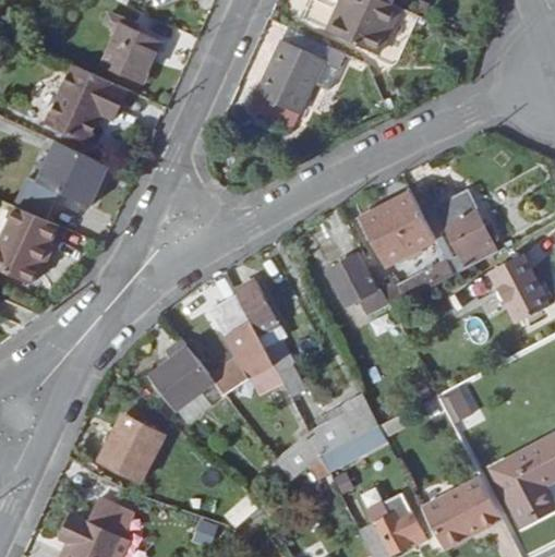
[(344,0),(330,29),(379,51),(400,5),(391,2),(386,0),(344,0)]
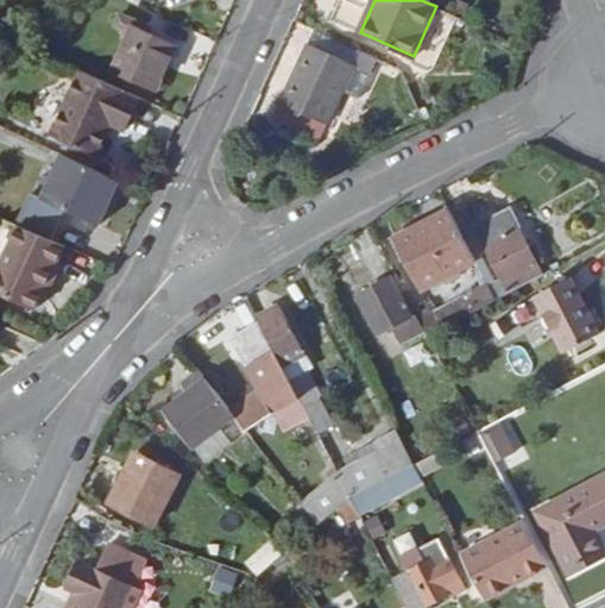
[(145,32),(147,24),(119,11),(112,25),(128,32),(113,68),(155,87),(174,46),(145,32)]
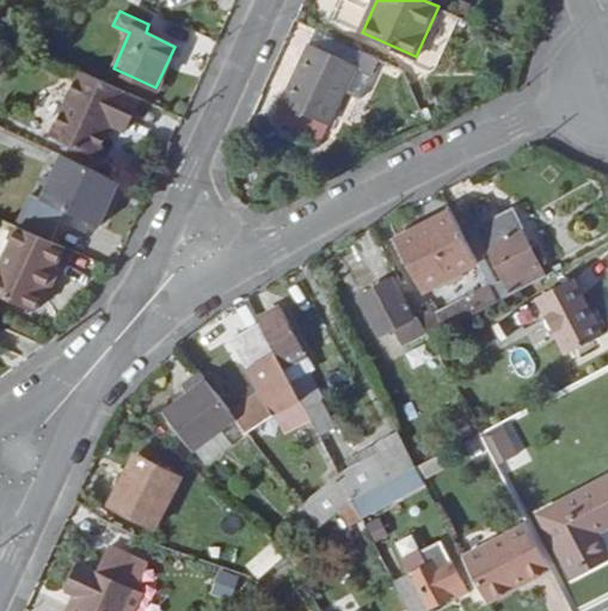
[(317,30),(308,46),(355,67),(344,91),(361,98),(379,60),(317,30)]
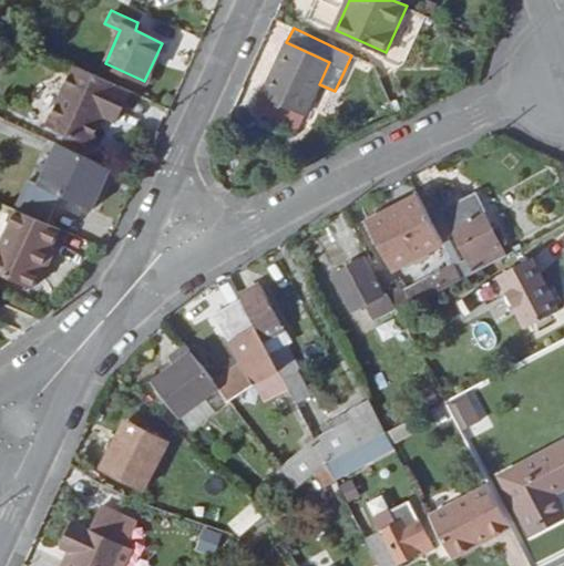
[(255,109),(297,130),(319,84),(329,62),(286,42),(255,109)]
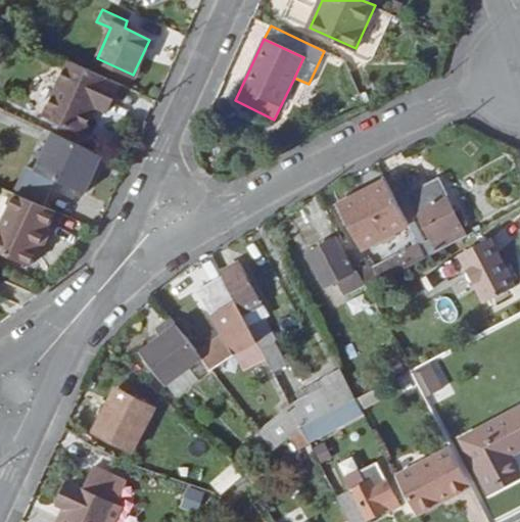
[(105,110),(117,83),(68,60),(45,113),(83,131),(94,105),(105,110)]
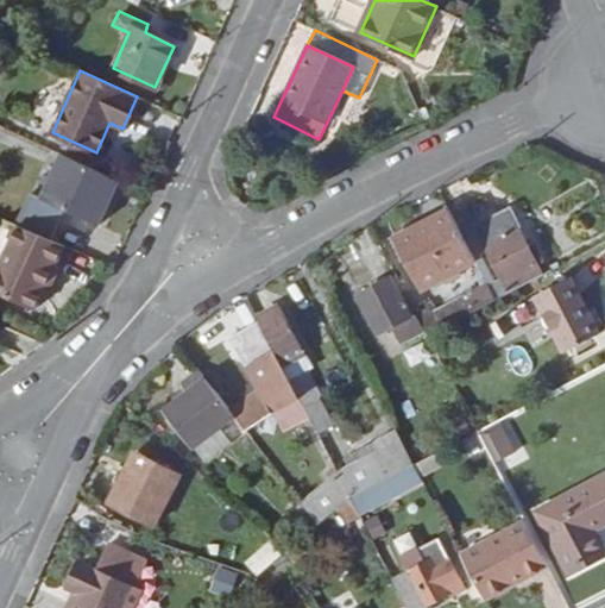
[(99,224),(118,180),(62,154),(42,196),(99,224)]
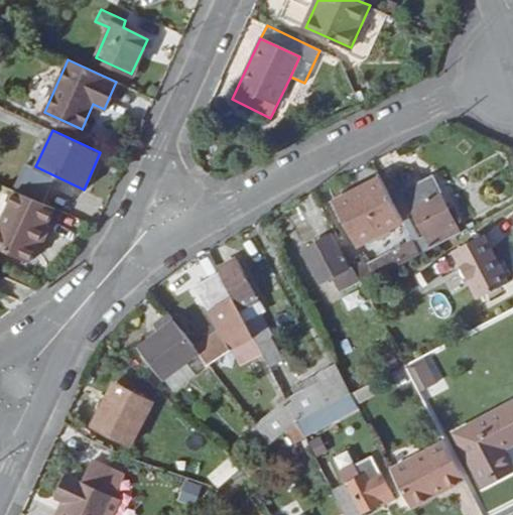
[(336,201),(359,244),(403,221),(391,198),(388,194),(380,177),(336,201)]
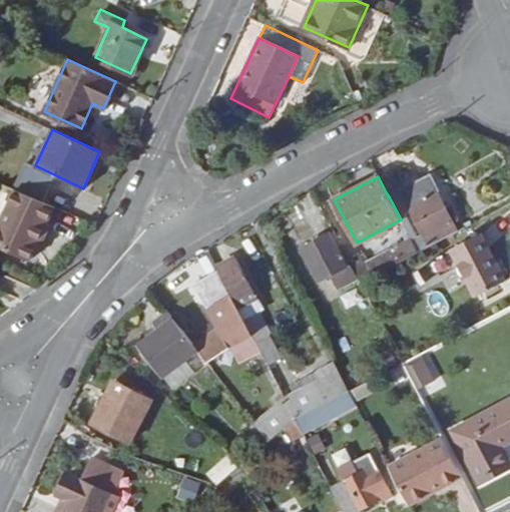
[(418,252),(456,231),(430,176),(403,189),(401,184),(386,192),(389,196),(401,219),(411,238),(418,252)]
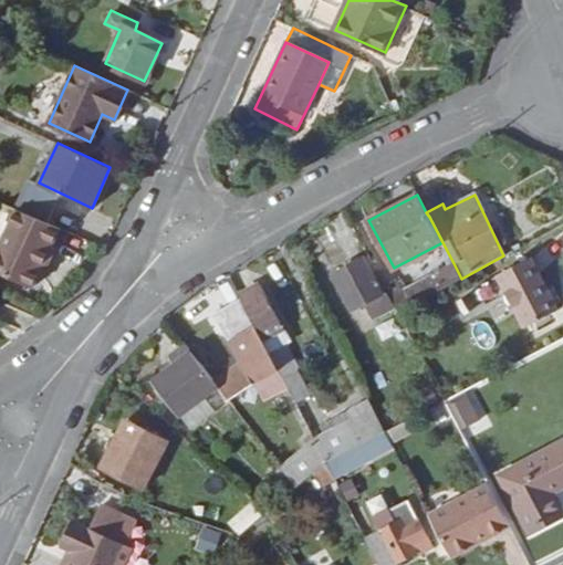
[(13,208),(1,202),(0,205),(0,271),(30,285),(56,228),(13,208)]
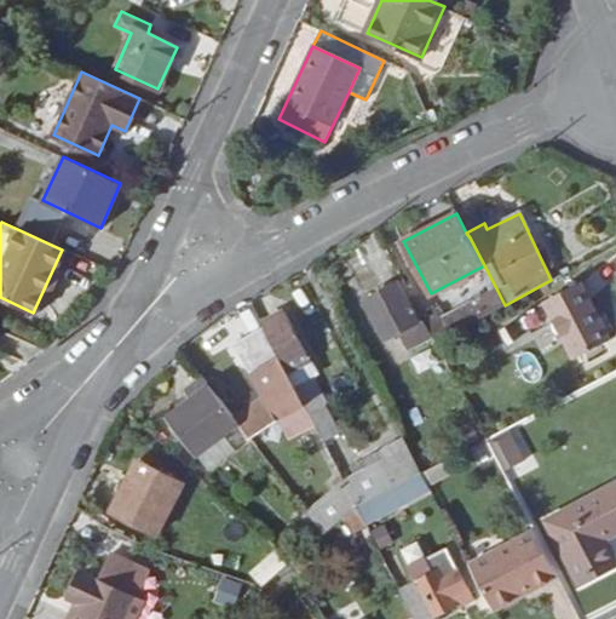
[(418,321),(398,284),(366,301),(385,339),(418,321)]
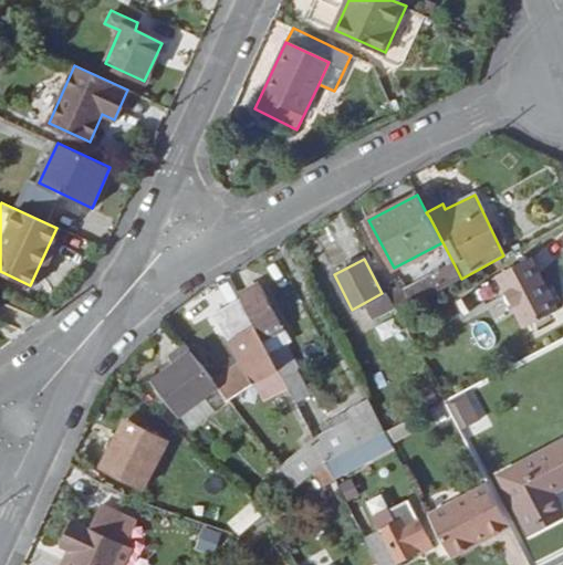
[(558,309),(532,259),(497,275),(524,325),(558,309)]
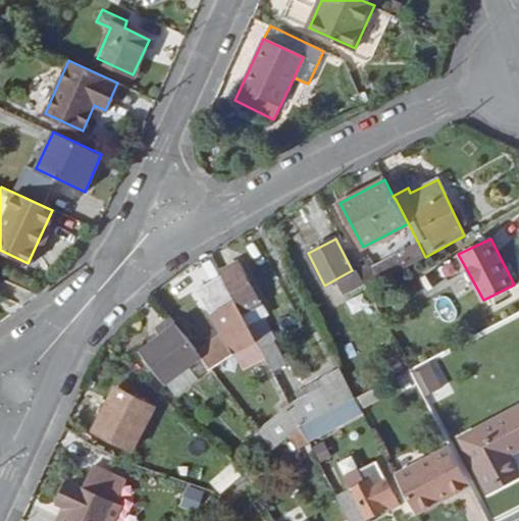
[(366,289),(425,257),(418,243),(373,266),(370,258),(355,266),(366,289)]
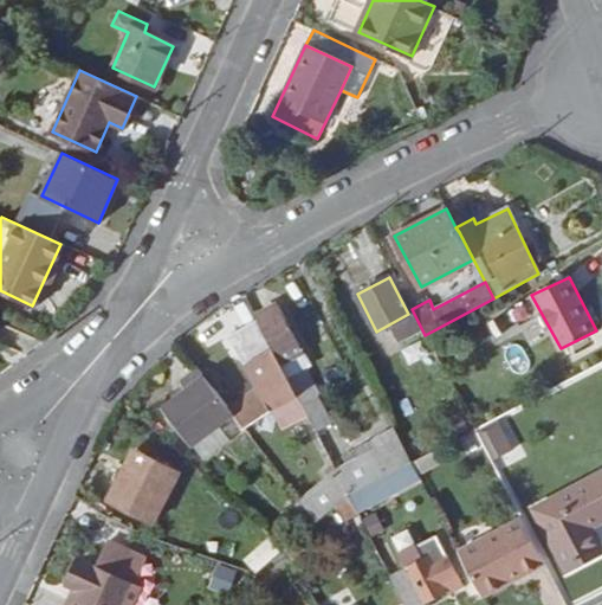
[(278,307),(257,319),(282,368),(304,356),(278,307)]
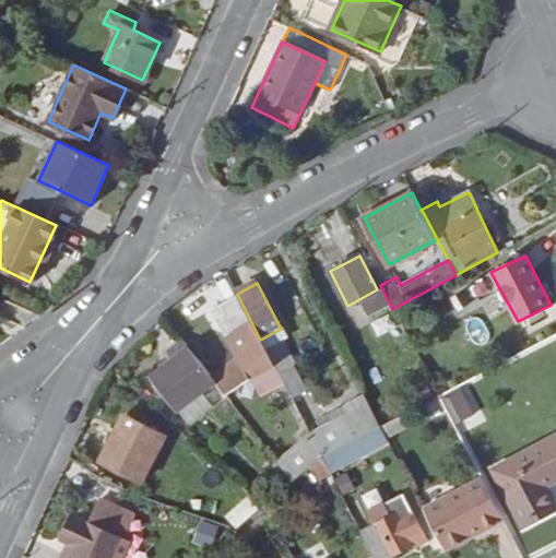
[(260,340),(237,294),(209,310),(236,359),(210,377),(215,382),(223,393),(247,377),(273,364),(268,354),(260,340)]
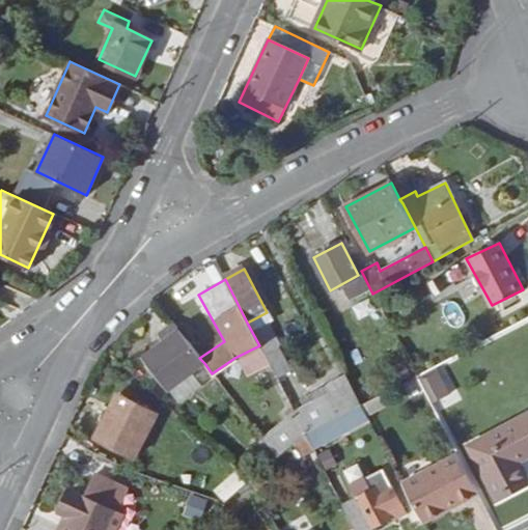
[(163,341),(143,358),(169,390),(170,389),(192,372),(204,363),(199,358),(171,322),(157,333),(163,341)]
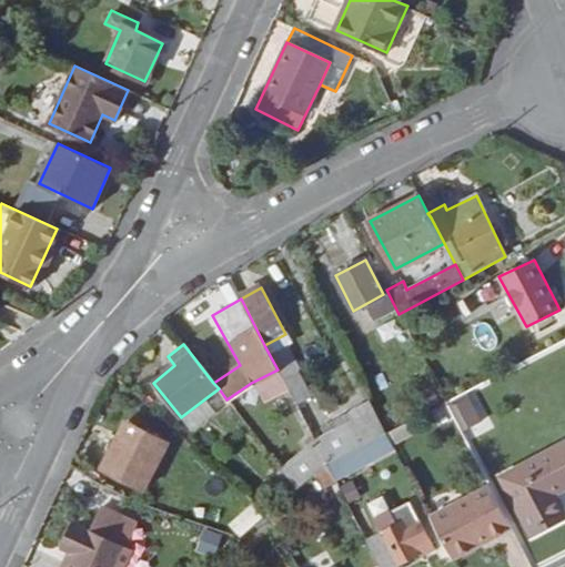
[(282,380),(294,373),(283,354),(272,360),(278,370),(282,380)]
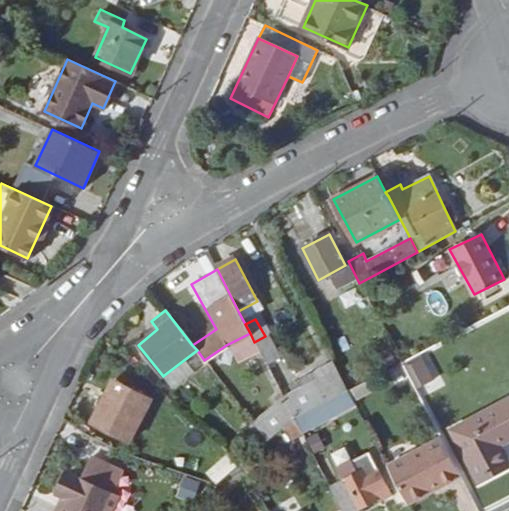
[(266,364),(280,357),(268,335),(265,336),(254,342),(258,349),(266,364)]
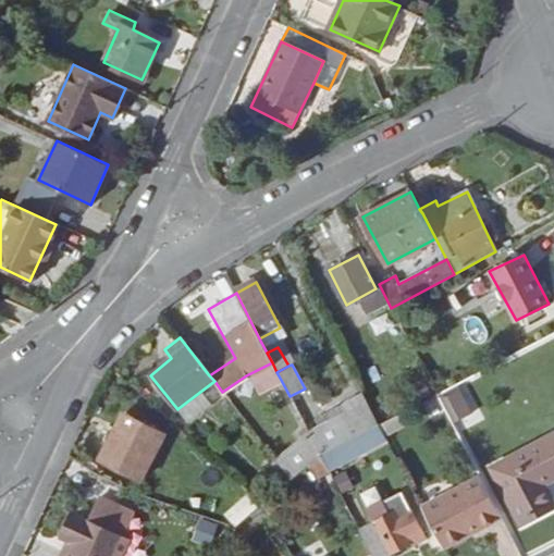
[(451,387),(436,394),(446,415),(460,407),(451,387)]
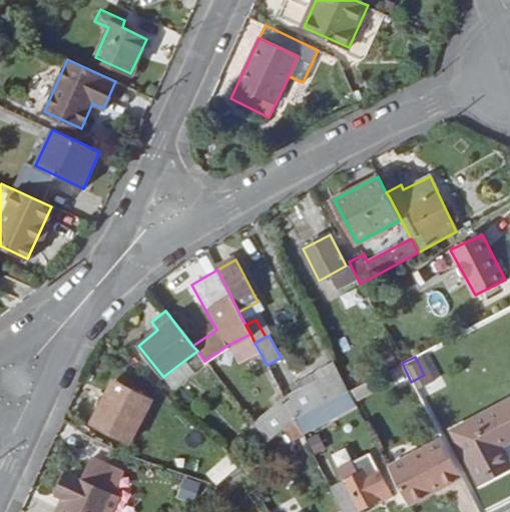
[(185,360),(164,376),(172,388),(194,372),(185,360)]
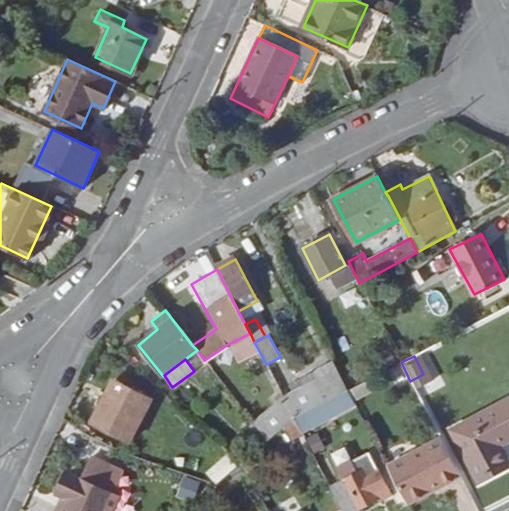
[(295,417),(347,390),(332,362),(279,390),(284,399),(294,418),(295,417)]
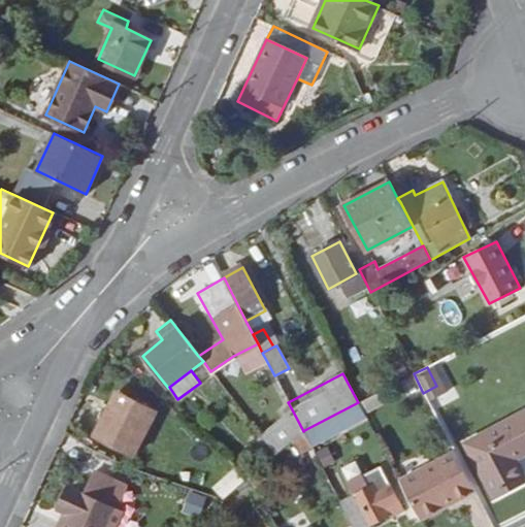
[(155,412),(117,392),(94,435),(133,455),(155,412)]
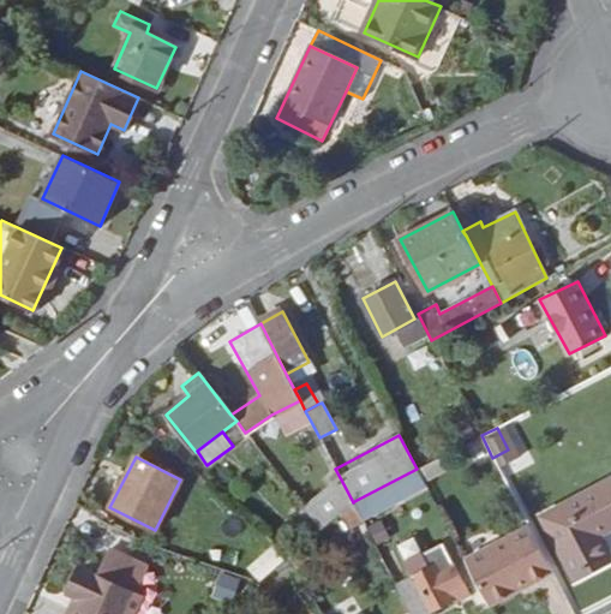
[(445,471),(438,458),(417,469),(423,481),(424,483),(445,471)]
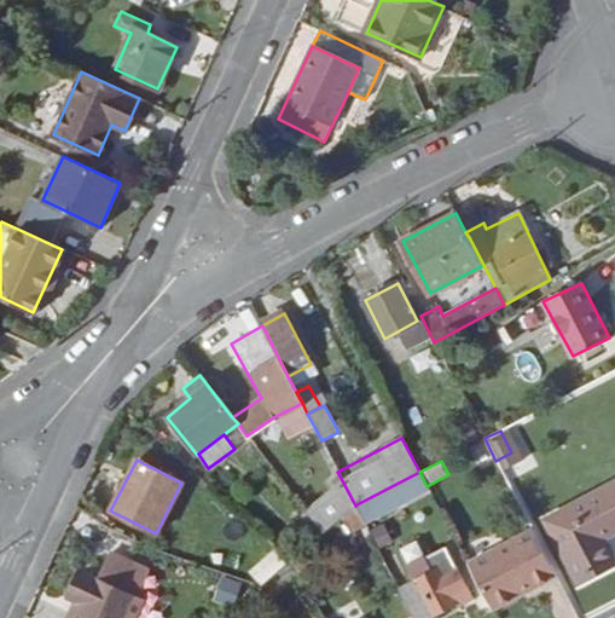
[(425,484),(419,472),(357,504),(355,506),(361,519),(425,484)]
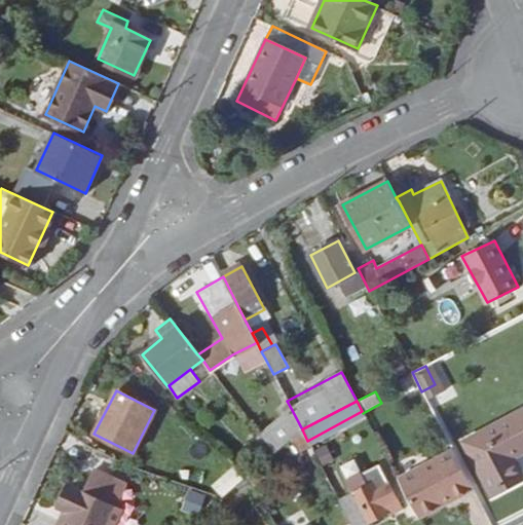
[(261,437),(273,454),(302,429),(292,410),(261,437)]
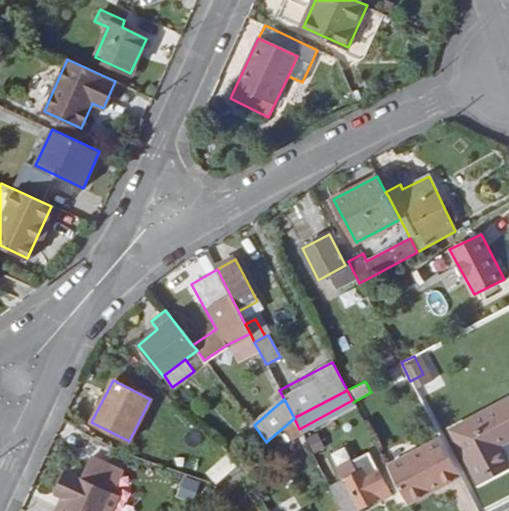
[(508,403),(455,431),(479,478),(507,463),(496,442),(508,435),(508,403)]
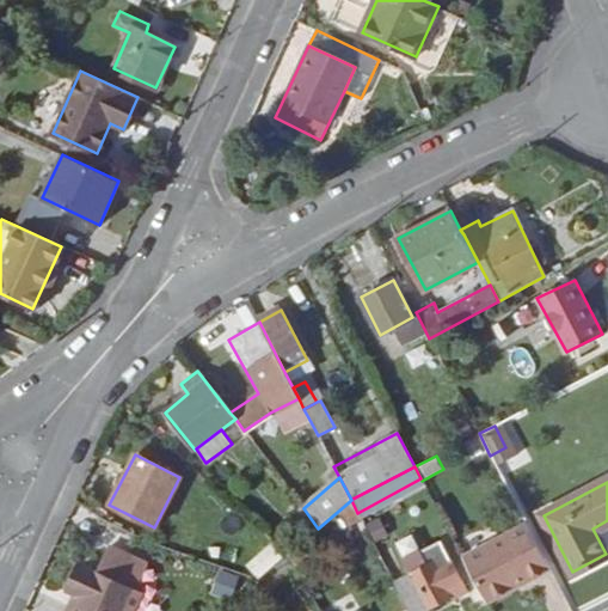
[(361,519),(357,513),(351,500),(318,529),(307,538),(287,554),(294,567),(315,555),(311,545),(337,524),(344,531),(361,519)]
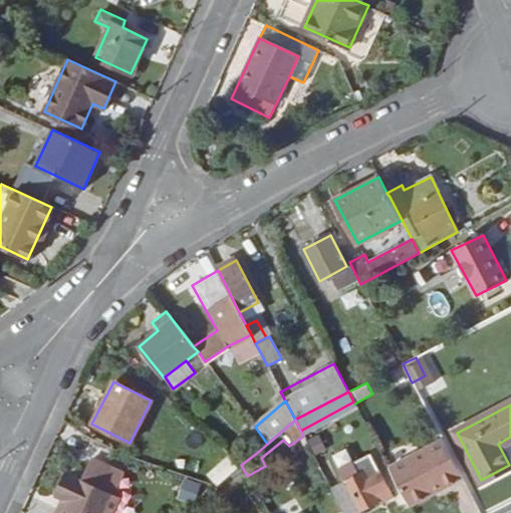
[(252,424),(242,431),(258,452),(267,444),(255,427),(252,424)]
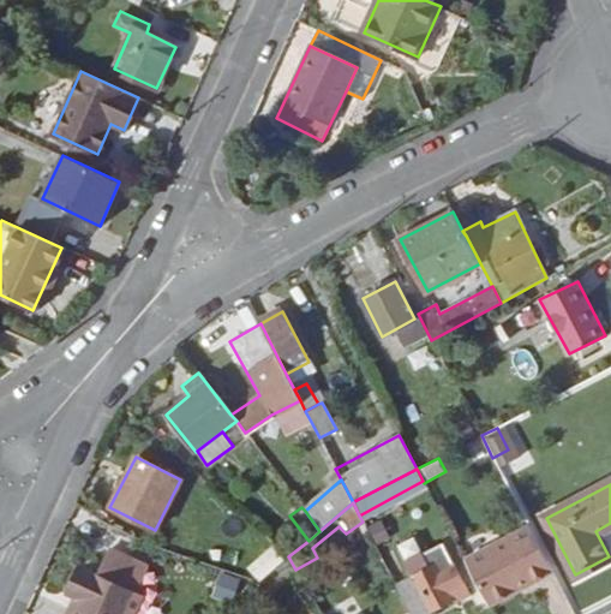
[(487,604),(551,571),(527,525),(463,559),(487,604)]
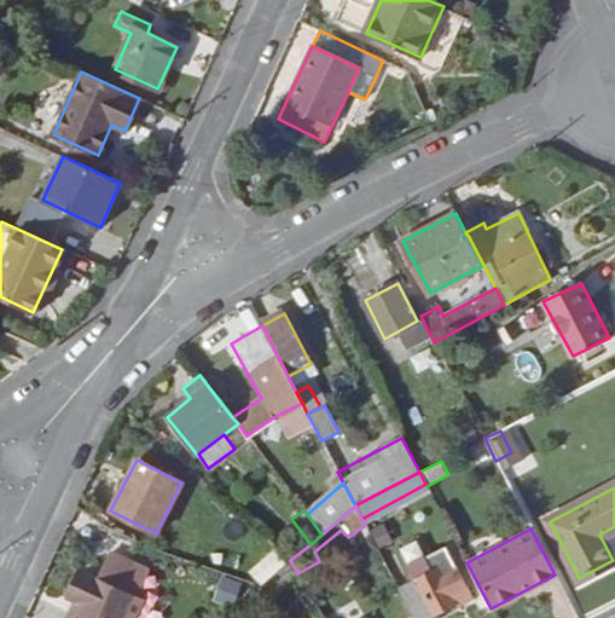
[(427,617),(470,595),(445,547),(424,558),(431,572),(399,589),(412,617),(427,617)]
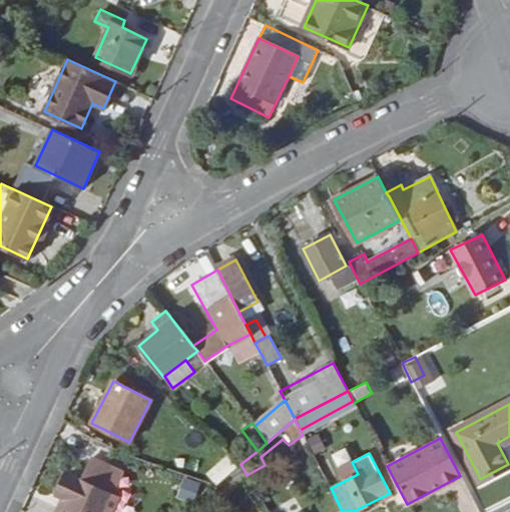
[(212,483),(233,469),(225,456),(203,470),(212,483)]
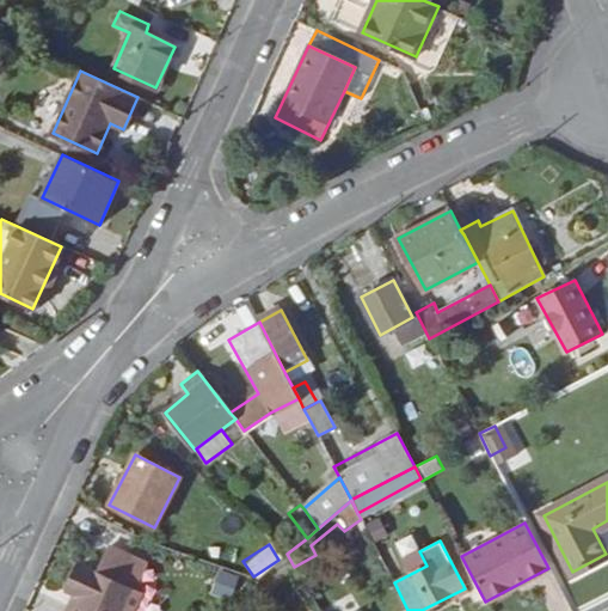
[(71,610),(120,610),(129,588),(114,582),(124,557),(102,549),(92,573),(79,568),(68,596),(77,599),(71,610)]
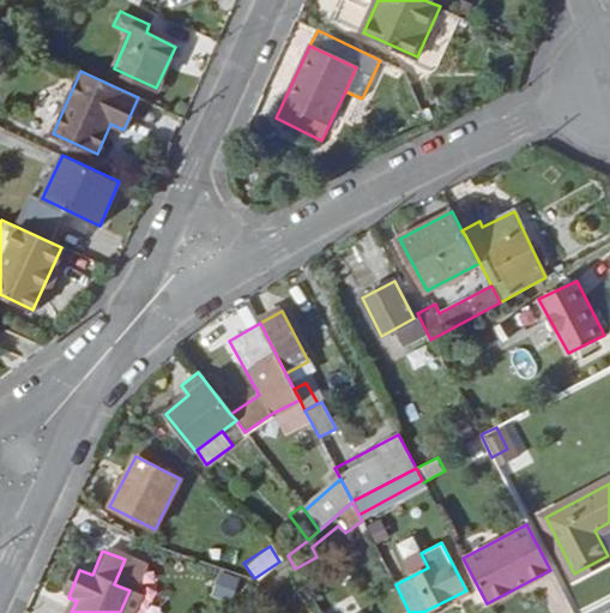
[(213,571),(209,595),(230,600),(235,576),(213,571)]
